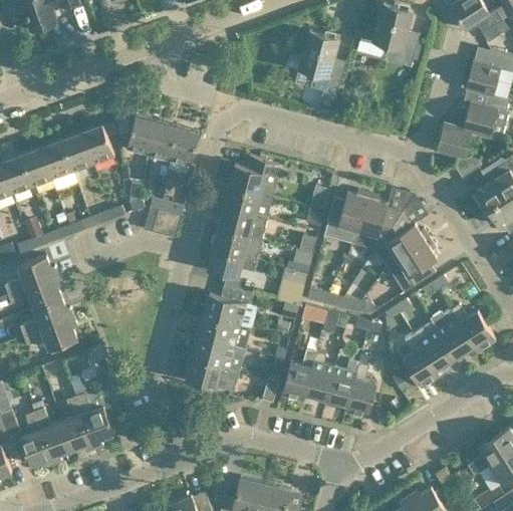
[(11,0),(8,1),(8,3),(17,28),(29,24),(31,31),(56,22),(52,10),(63,6),(63,8),(78,2),(77,0),(11,0)]
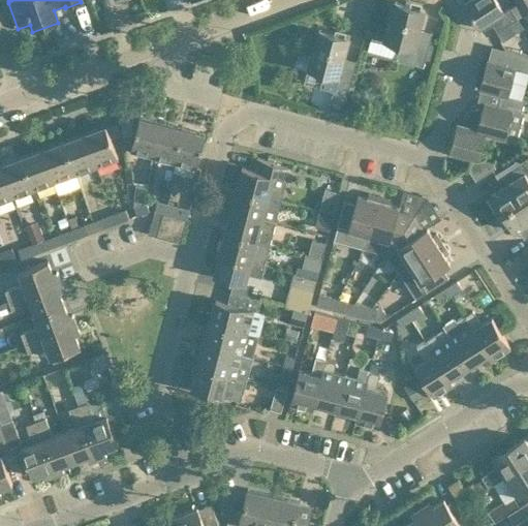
[(497,35),(518,22),(510,10),(503,16),(493,0),(474,0),(464,7),(479,31),(490,25),(497,35)]
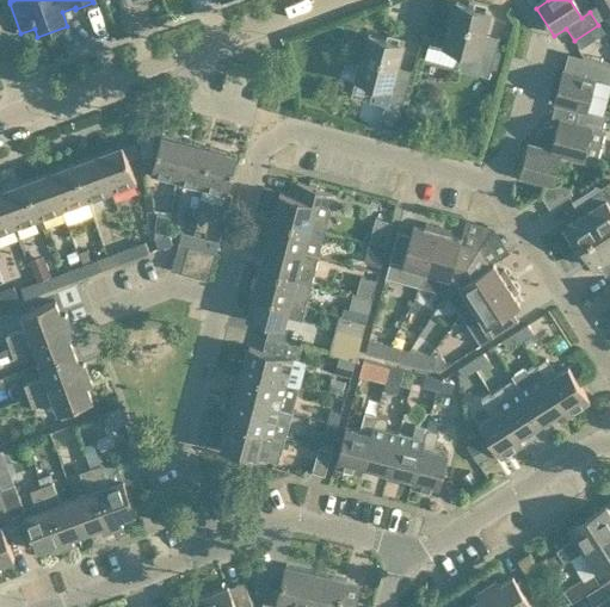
[(609,0),(595,0),(598,6),(599,7),(605,20),(609,17),(609,0)]
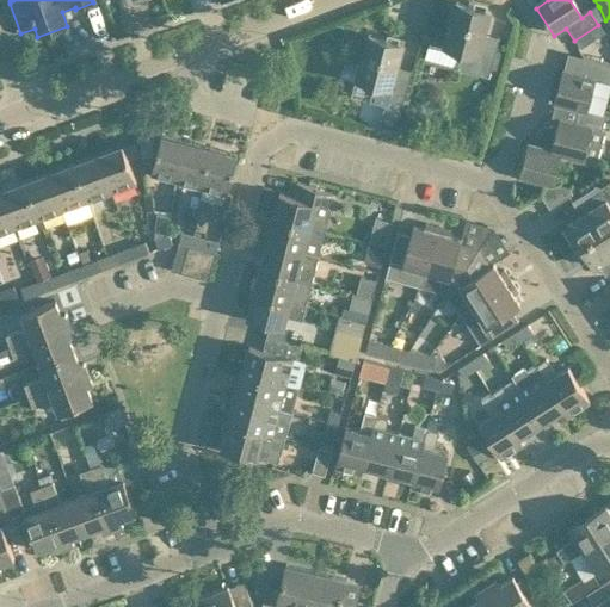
[(429,45),(424,62),(456,72),(488,80),(491,72),(495,55),(497,50),(481,45),(490,14),(455,5),(443,49),(429,45)]
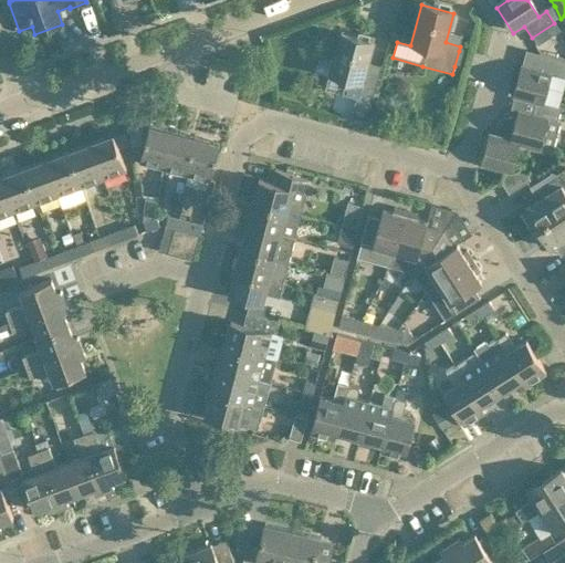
[(554,6),(546,11),(554,23),(561,19),(555,7),(554,6)]
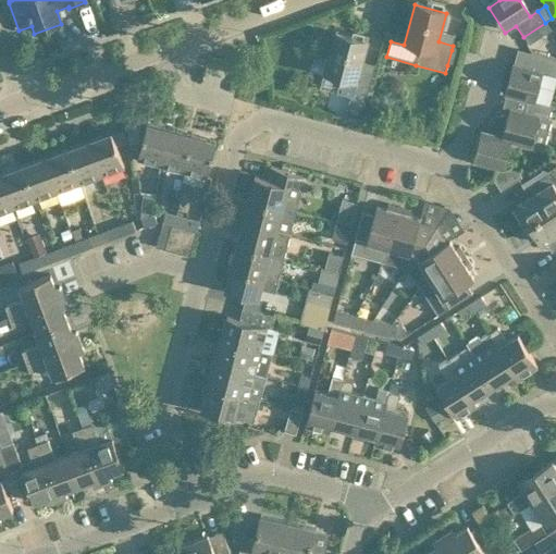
[(336,95),(349,99),(344,121),(359,125),(365,103),(374,68),(360,63),(367,42),(335,34),(324,75),(341,79),(336,95)]
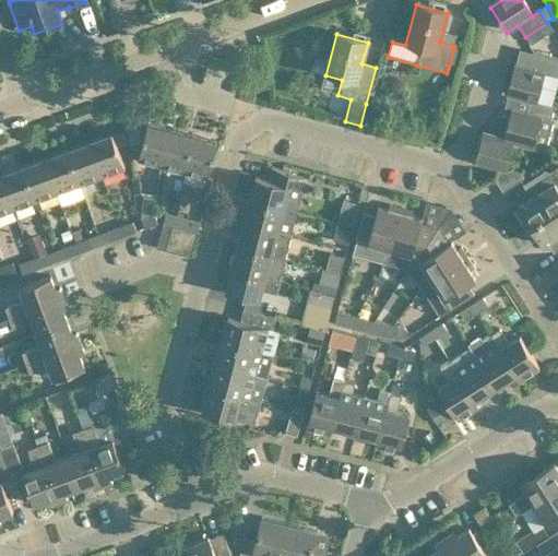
[(453,50),(449,66),(454,68),(459,51),(453,50)]
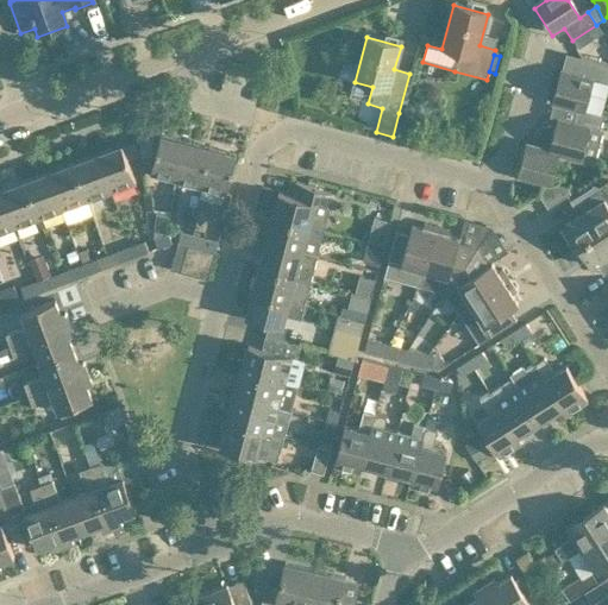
[(561,73),(551,105),(577,112),(584,113),(601,118),(607,90),(607,67),(603,67),(581,61),(576,77),(561,73)]
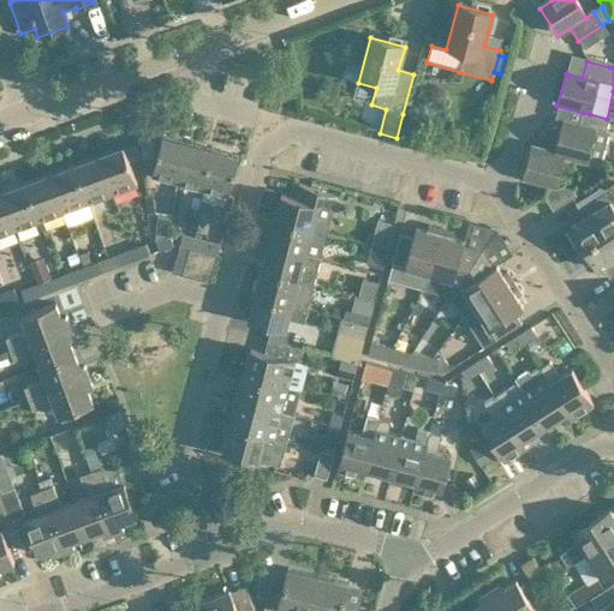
[(564,157),(586,165),(600,167),(607,135),(606,135),(609,119),(607,119),(590,114),(583,113),(578,126),(562,123),(554,154),(564,157)]
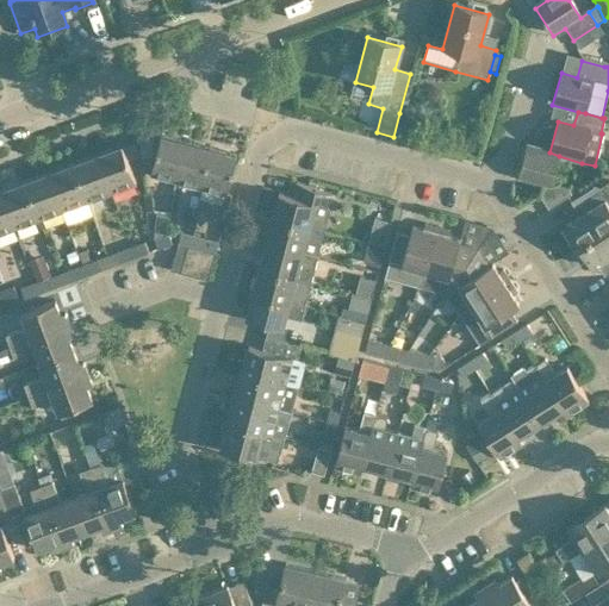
[(161,137),(140,137),(142,173),(150,175),(161,137)]
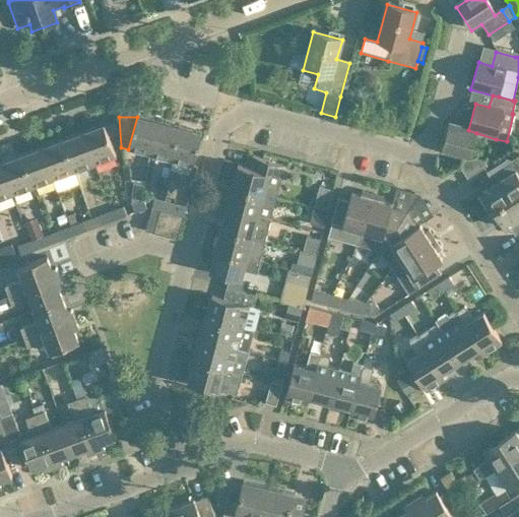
[(128,150),(149,156),(158,123),(137,117),(128,149),(128,150)]
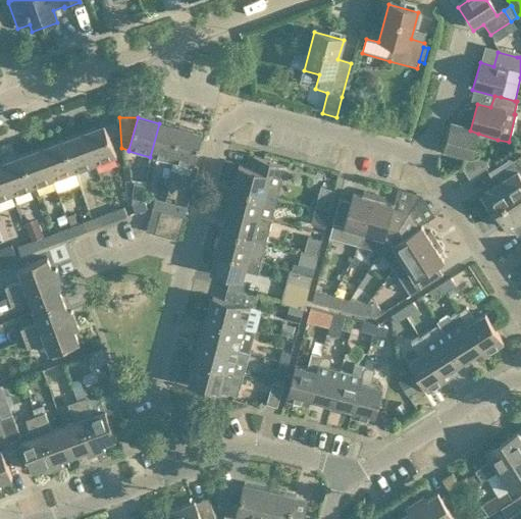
[(150,157),(172,162),(180,130),(159,123),(150,157)]
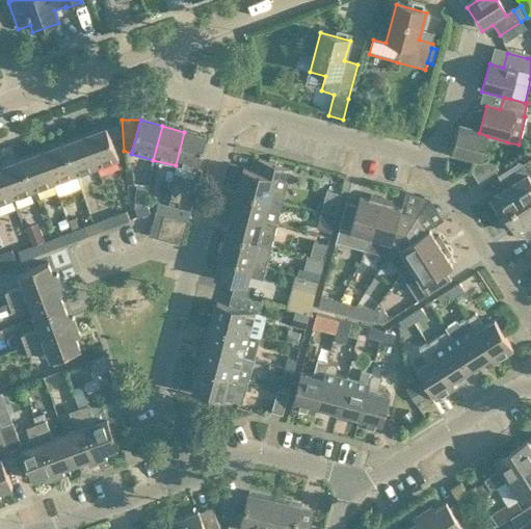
[(478,184),(496,174),(498,172),(490,160),(485,164),(480,163),(487,136),(479,133),(458,128),(451,155),(473,161),(471,174),(478,184)]
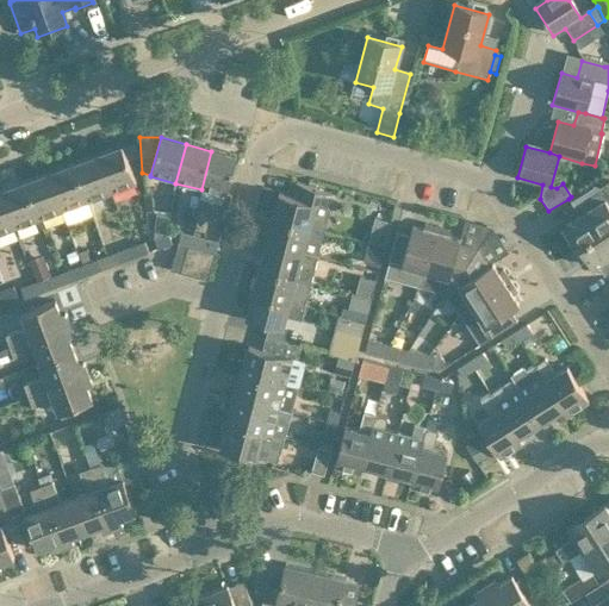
[(135,186),(130,170),(122,148),(97,156),(111,195),(135,186)]
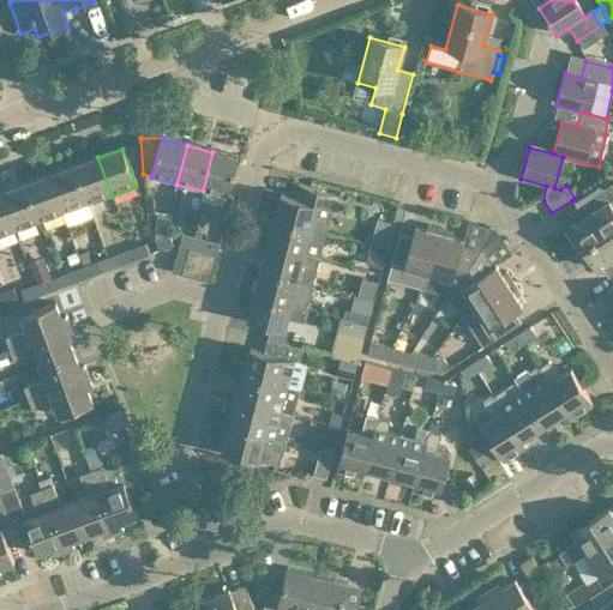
[(238,158),(212,152),(203,191),(228,198),(238,158)]
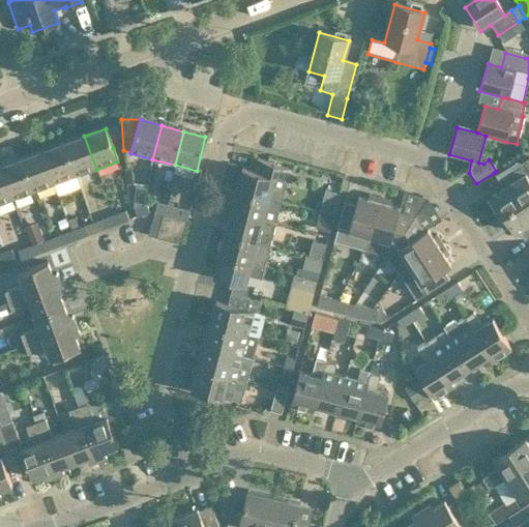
[(96,170),(84,136),(63,144),(76,177),(96,170)]
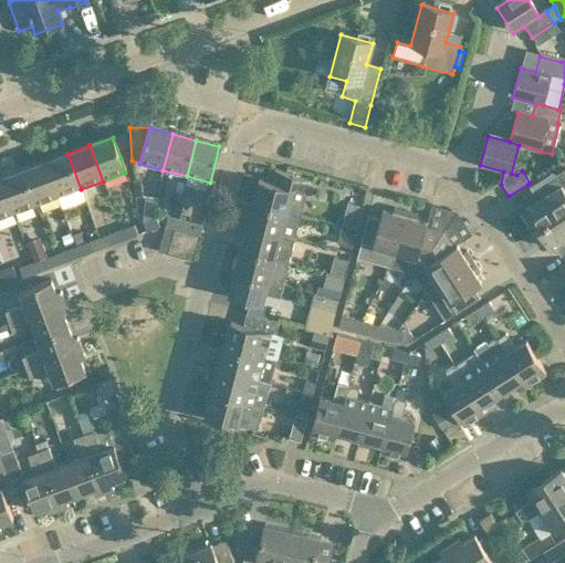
[(58,198),(81,189),(67,154),(44,163),(58,198)]
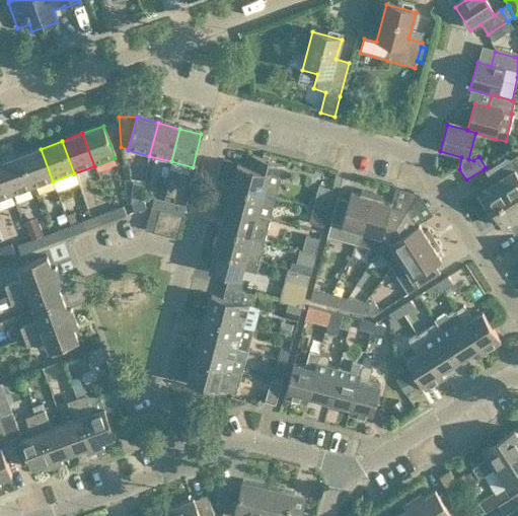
[(20,156),(32,189),(53,181),(41,149),(20,156)]
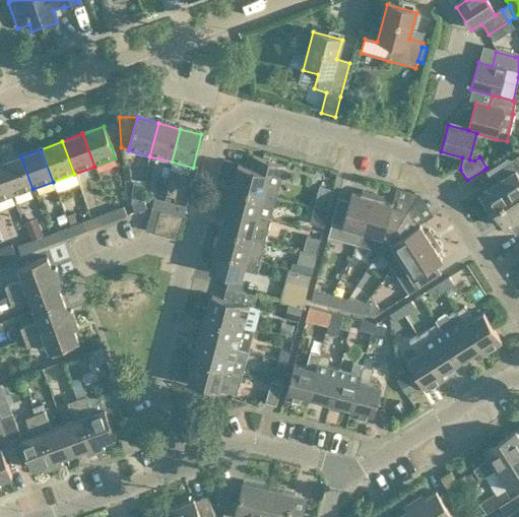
[(0,168),(11,197),(33,189),(20,156),(0,165),(0,168)]
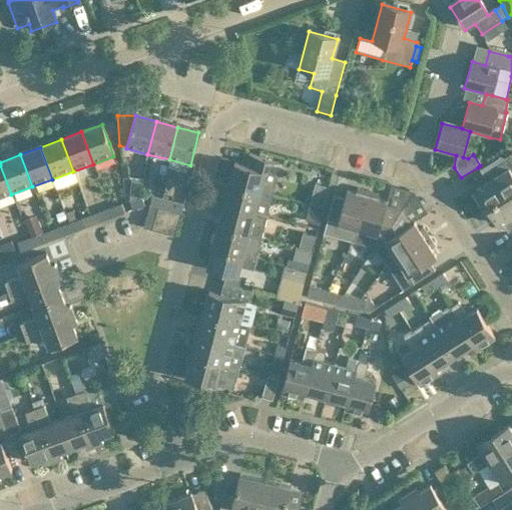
[(273,197),(278,178),(275,174),(266,171),(269,160),(248,154),(245,166),(234,163),(228,185),(250,191),(273,197)]
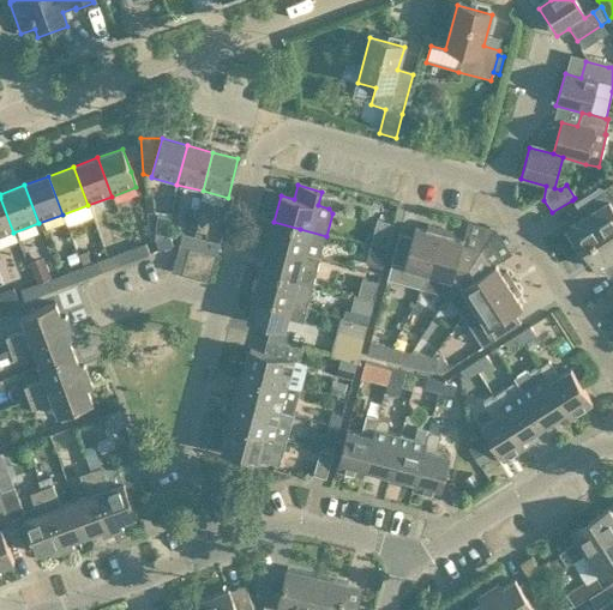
[(570,228),(583,249),(612,230),(612,185),(596,195),(576,207),(583,219),(570,228)]
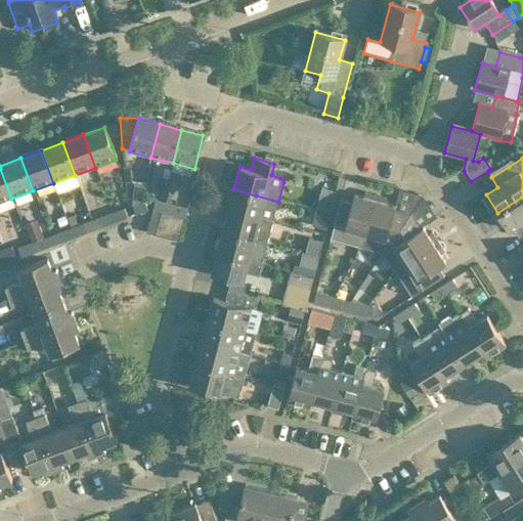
[(0,203),(11,199),(0,169),(0,203)]
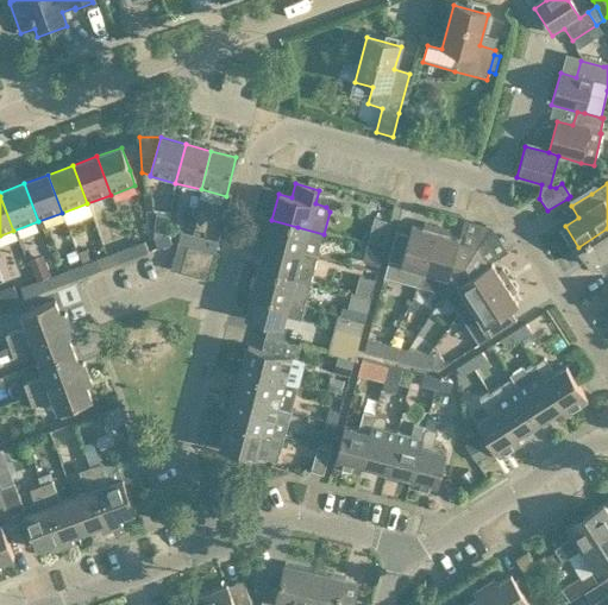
[(167,235),(170,215),(158,213),(154,240),(167,235)]
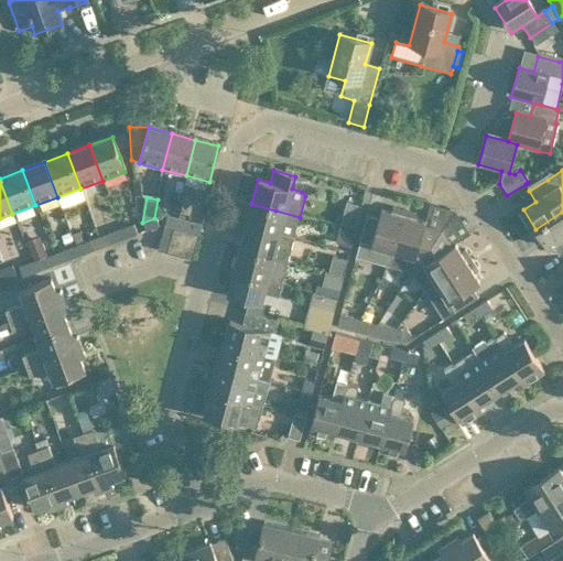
[(298,225),(300,217),(275,211),(251,204),(246,227),(293,239),(298,225)]
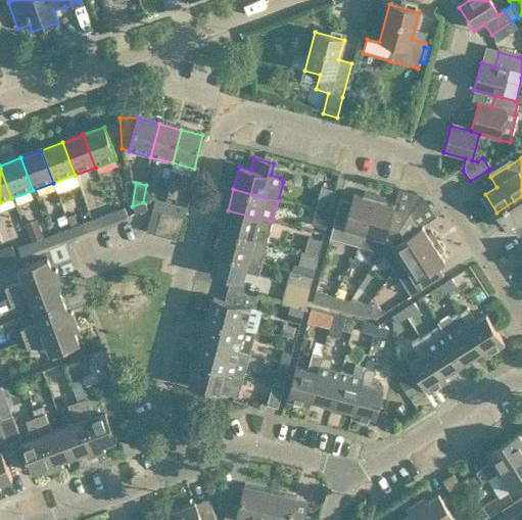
[(330,214),(335,192),(321,189),(315,210),(330,214)]
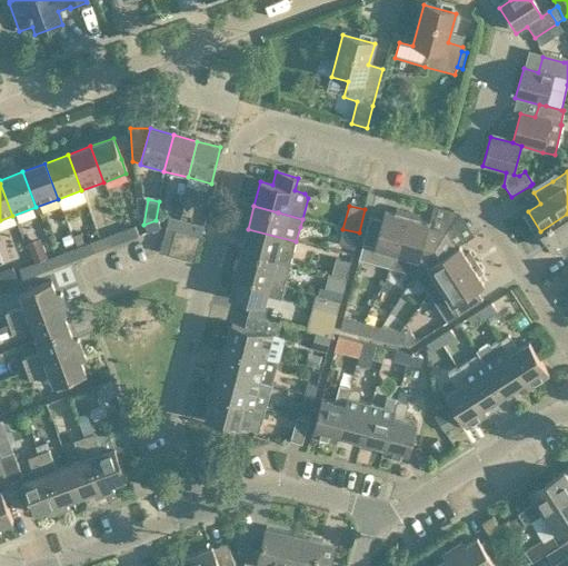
[(364,240),(358,261),(391,270),(395,264),(408,215),(396,210),(395,216),(384,212),(381,221),(370,219),(364,240)]
